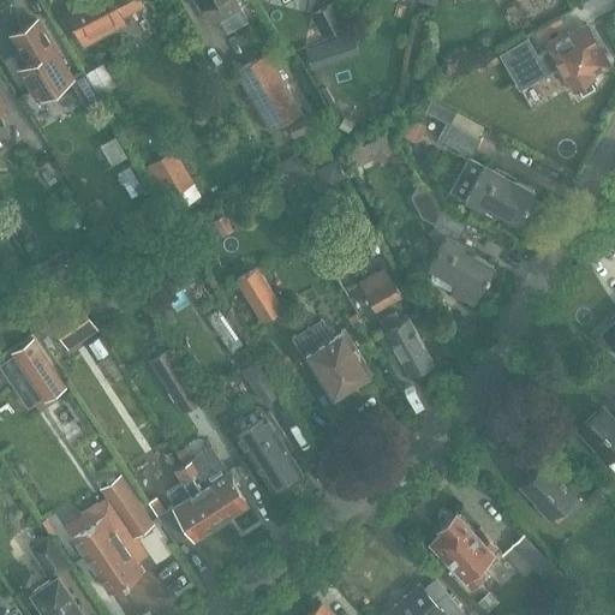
[(124,22),(120,15),(142,4),(139,0),(95,0),(69,13),(84,42),(89,40),(91,45),(102,39),(100,34),(107,30),(109,35),(114,33),(112,28),(124,22)]
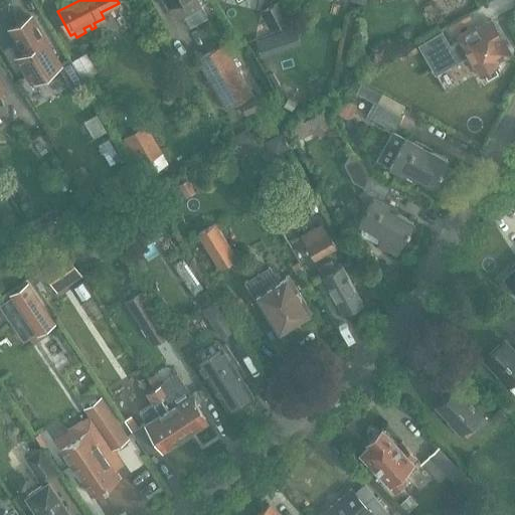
[(165,0),(168,6),(176,2),(183,16),(201,6),(197,0),(165,0)]
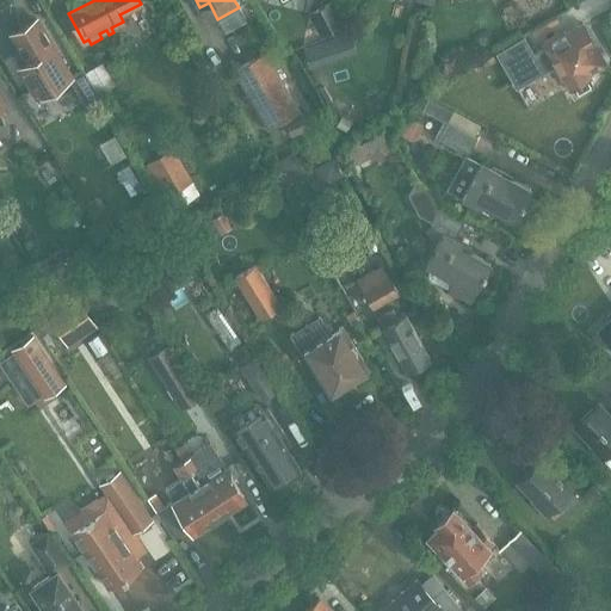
[(332,2),(309,14),(320,36),(343,24),(332,2)]
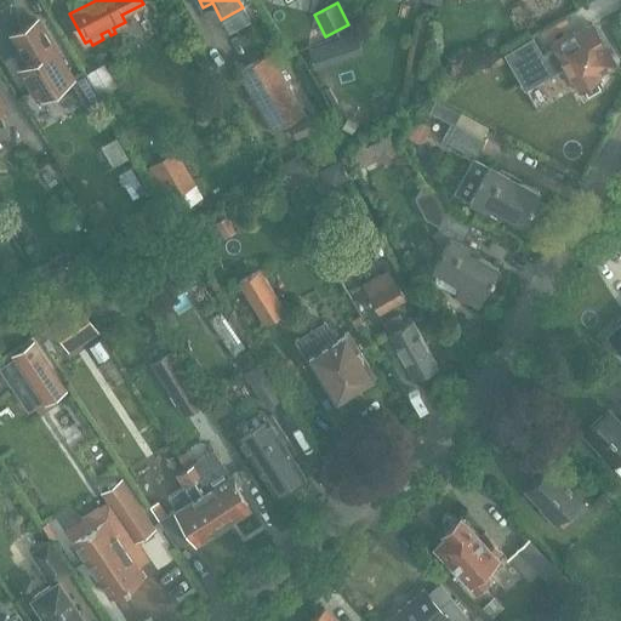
[(98,97),(83,70),(70,77),(35,20),(11,34),(28,62),(17,68),(38,101),(70,81),(85,106),(98,97)]
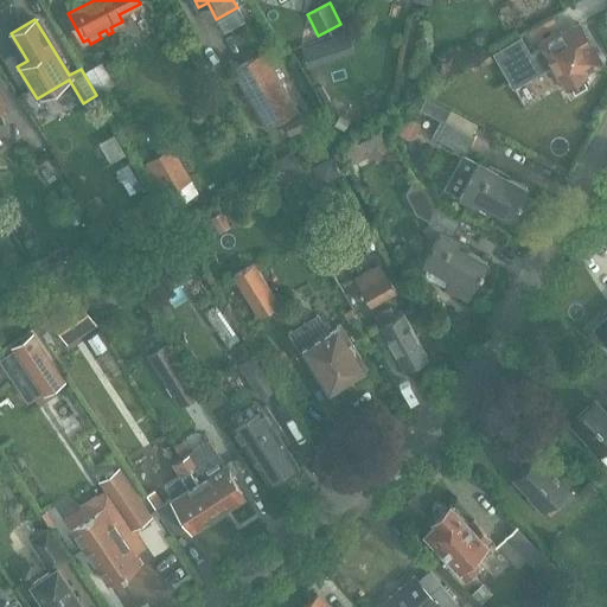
[(586,77),(583,74),(601,63),(579,25),(557,37),(555,34),(540,43),(542,48),(530,53),(522,38),(494,53),(513,87),(551,65),(566,89),(568,88),(573,95),(575,95),(587,89),(588,85),(583,78),(586,77)]
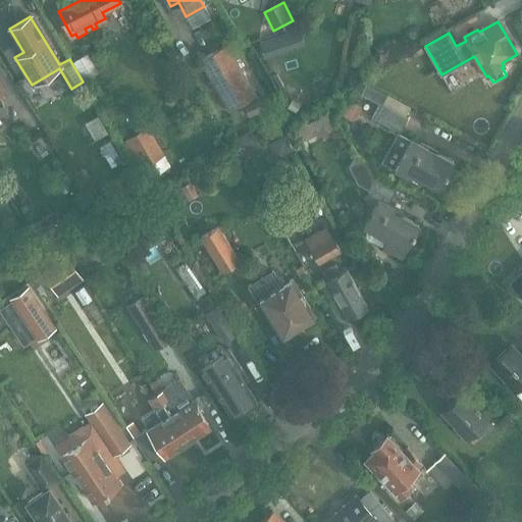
[(275,39),(261,44),(266,59),(280,54),(275,39)]
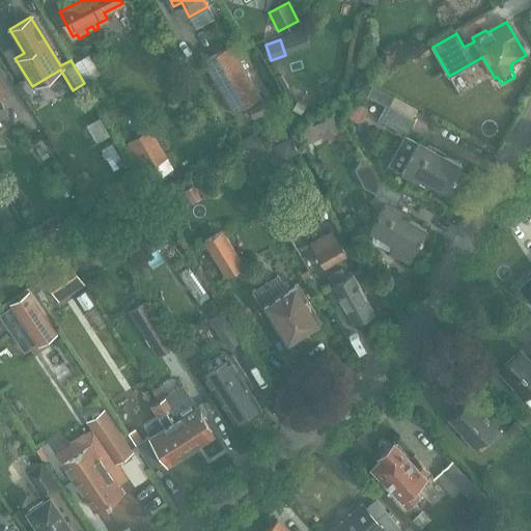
[(235,44),(230,47),(204,62),(233,112),(259,96),(236,58),(242,55),(235,44)]
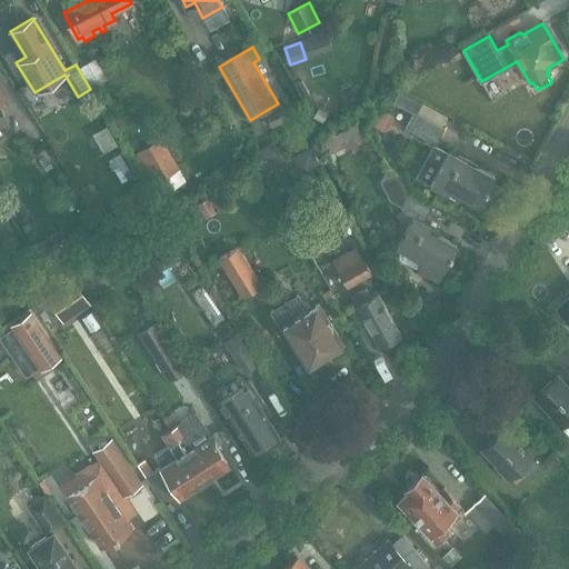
[(399,93),(395,103),(406,110),(410,100),(399,93)]
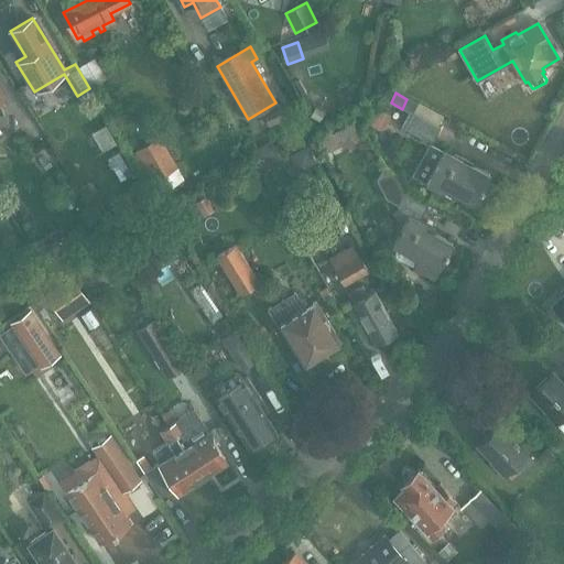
[(288,115),(283,105),(263,114),(268,125),(288,115)]
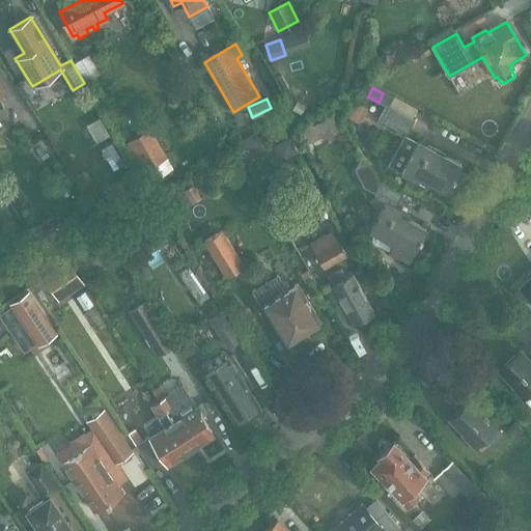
[(389,108),(381,121),(406,135),(413,121),(389,108)]
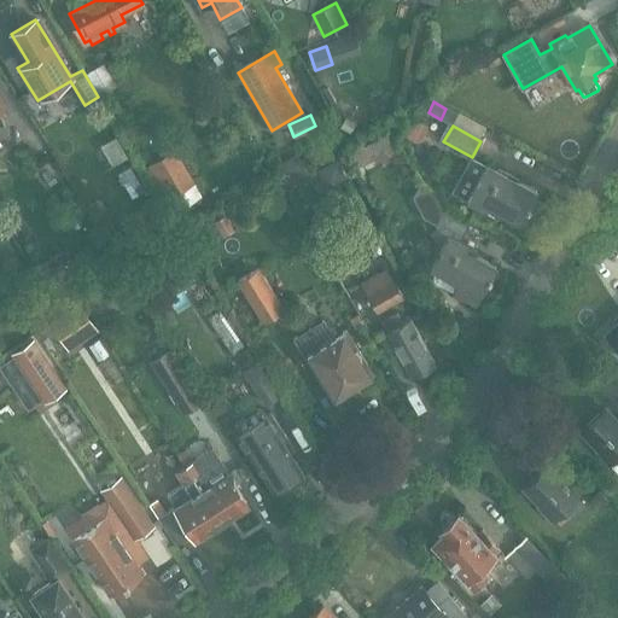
[(187,231),(198,225),(186,204),(202,194),(175,152),(149,169),(187,231)]
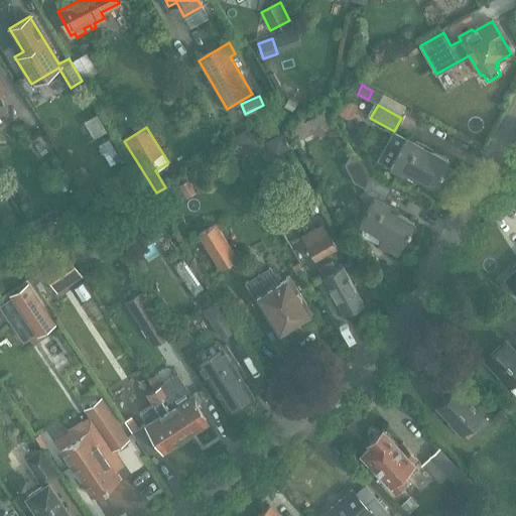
[(414,176),(432,187),(447,160),(405,137),(389,167),(412,180),(414,176)]
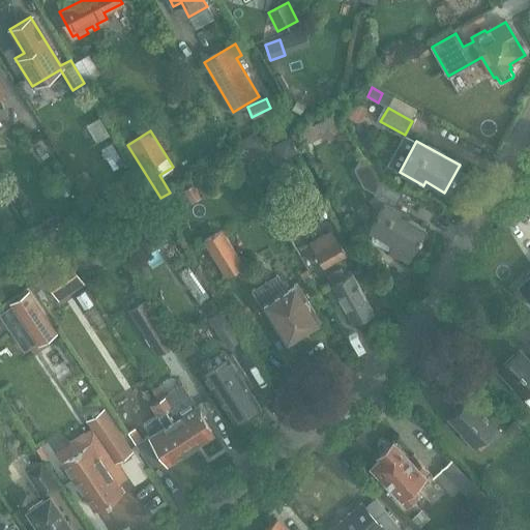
[(362,187),(373,193),(379,182),(372,168),(358,160),(354,169),(362,187)]
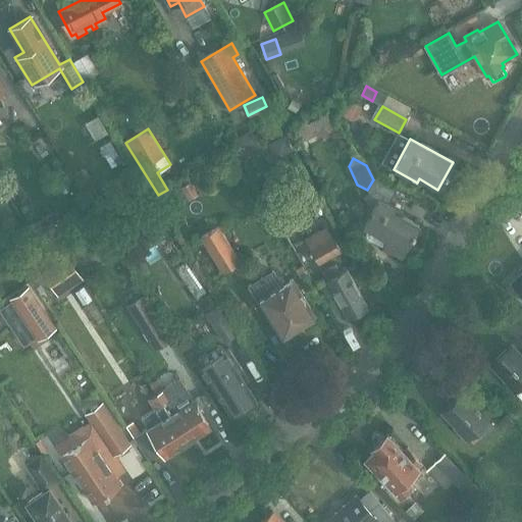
[(373,179),(367,190),(369,194),(375,191),(384,195),(381,201),(386,204),(395,190),(375,179),(373,179)]
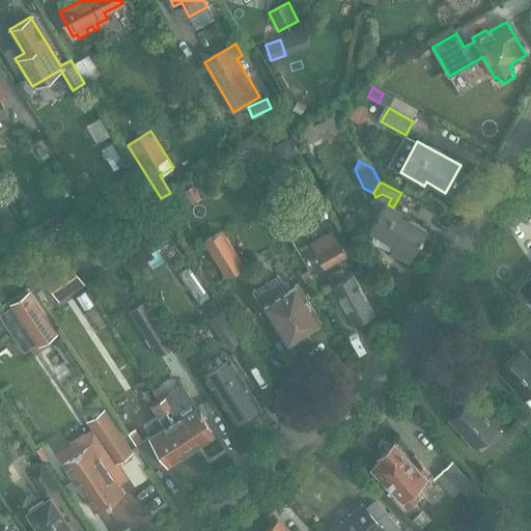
[(378,214),(368,229),(373,232),(372,239),(375,242),(389,249),(408,259),(424,229),(410,221),(395,213),(396,210),(393,207),(388,204),(391,198),(382,194),(375,197),(369,200),(375,213),(378,214)]
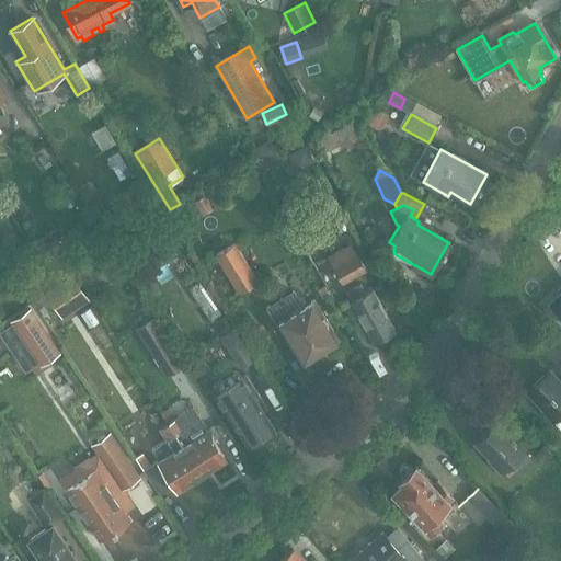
[(216,254),(239,292),(256,281),(235,243),(216,254)]
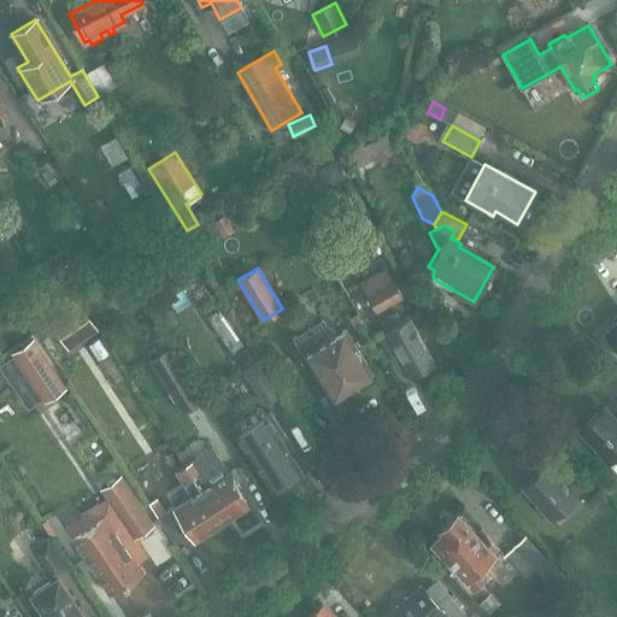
[(363,282),(377,310),(401,297),(387,269),(363,282)]
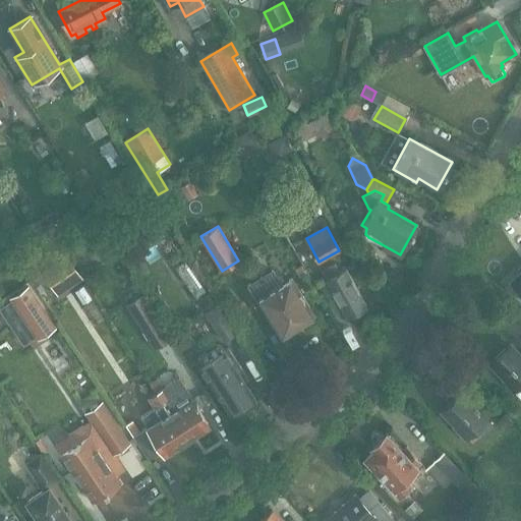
[(103,257),(91,239),(69,253),(81,272),(103,257)]
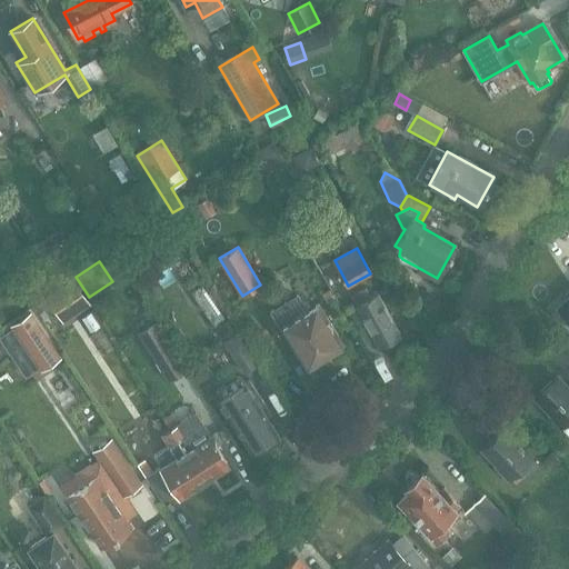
[(75,281),(48,299),(63,322),(90,303),(75,281)]
